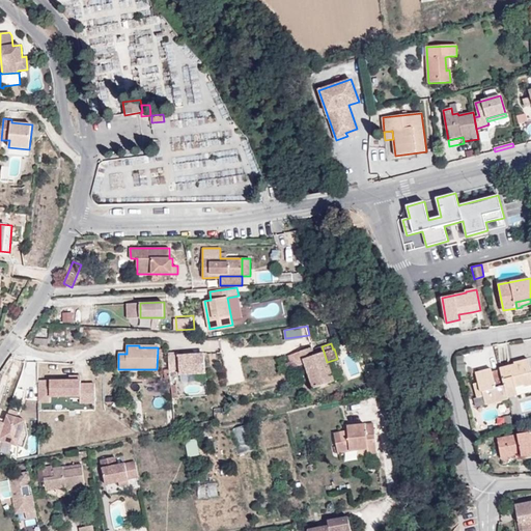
[(306,363),(314,388),(334,381),(327,362),(324,352),(322,346),(313,350),(315,355),(304,359),(306,363)]
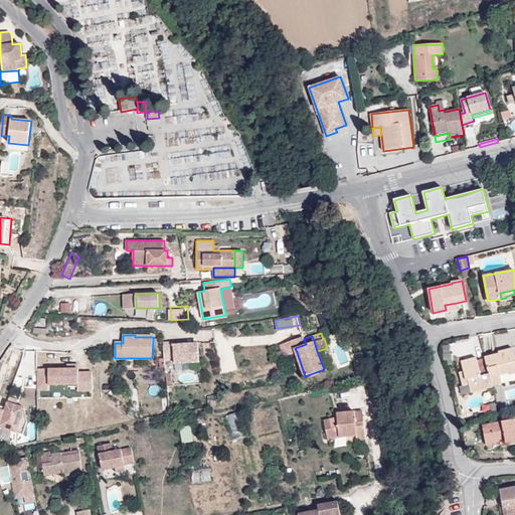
[(306,344),(304,339),(303,337),(290,341),(294,353),(297,352),(295,348),(306,344)]
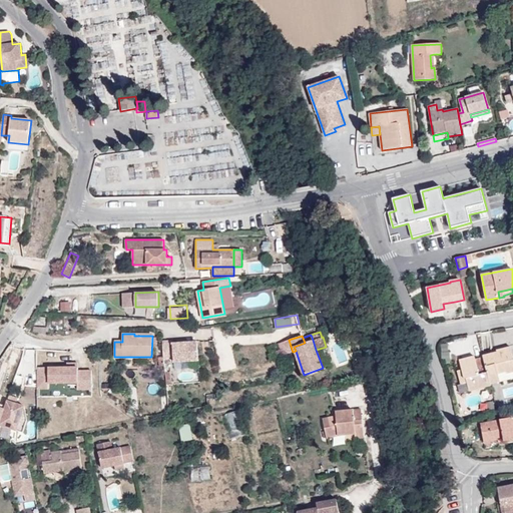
[(293,352),(289,340),(278,344),(283,356),(293,352)]
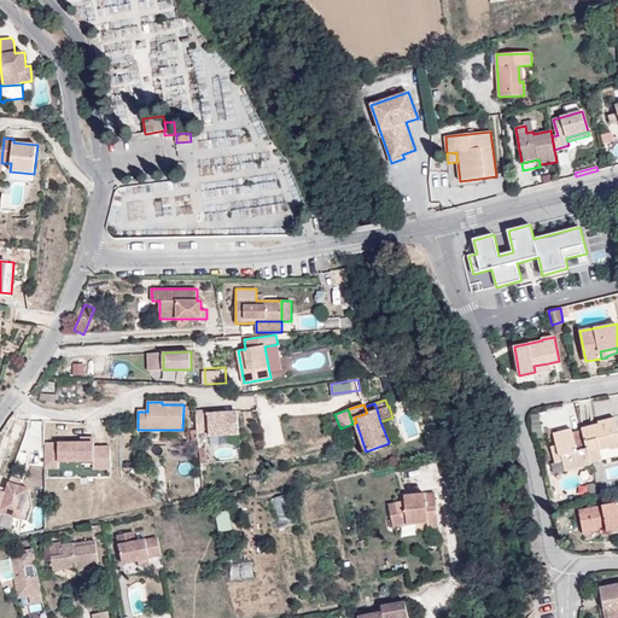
[(196,412),(198,432),(209,431),(210,436),(239,433),(238,413),(209,414),(209,410),(196,412)]
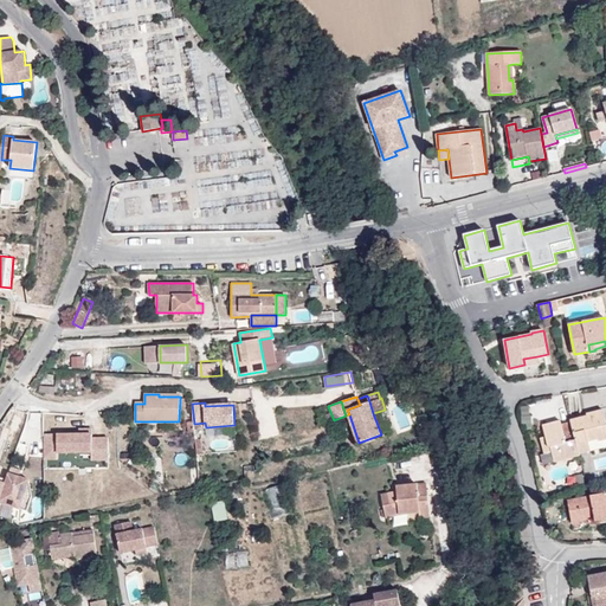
[(598,442),(605,439),(605,423),(603,410),(587,414),(587,416),(571,420),(571,421),(579,453),(591,451),(588,442),(598,439),(598,442)]
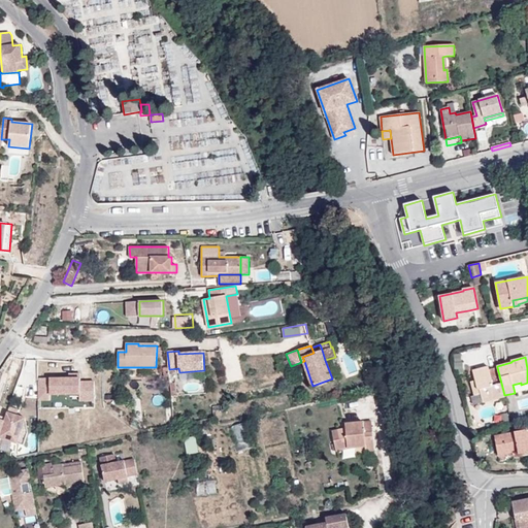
[(505,396),(504,395),(497,367),(489,369),(488,366),(473,370),(475,381),(477,390),(480,389),(481,393),(483,402),(505,396)]
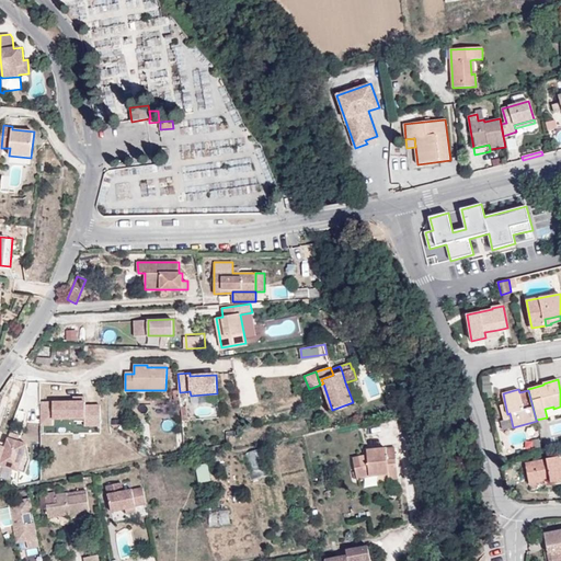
[(73,402),(41,402),(41,425),(54,425),(54,420),(84,420),(84,425),(101,425),(101,405),(86,405),(86,402),(73,402)]
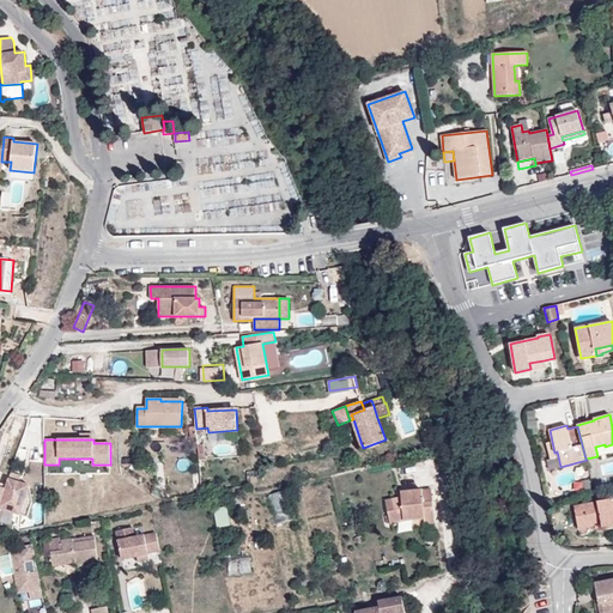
[(551,459),(558,456),(557,451),(554,453),(552,442),(547,443),(551,459)]
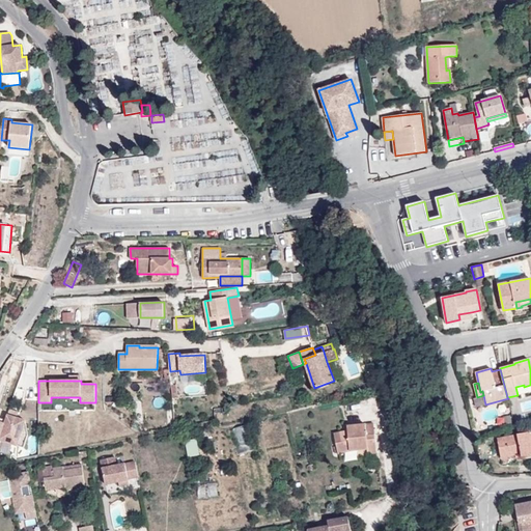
[(22,432),(26,421),(7,415),(5,423),(0,437),(0,440),(24,448),(28,435),(22,432)]
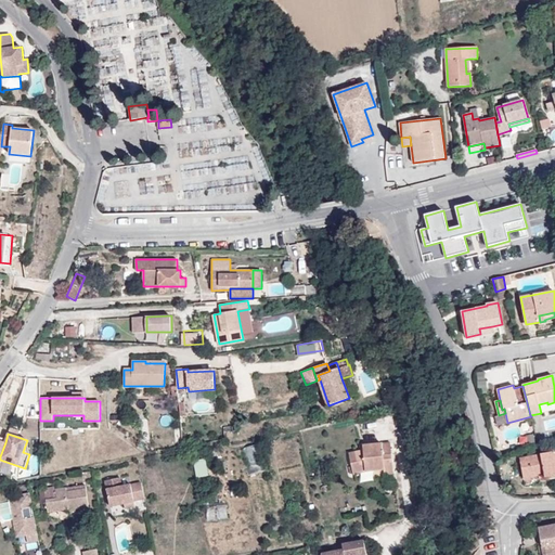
[(366,472),(385,469),(385,476),(394,475),(390,442),(363,446),(364,450),(349,453),(353,474),(366,472)]
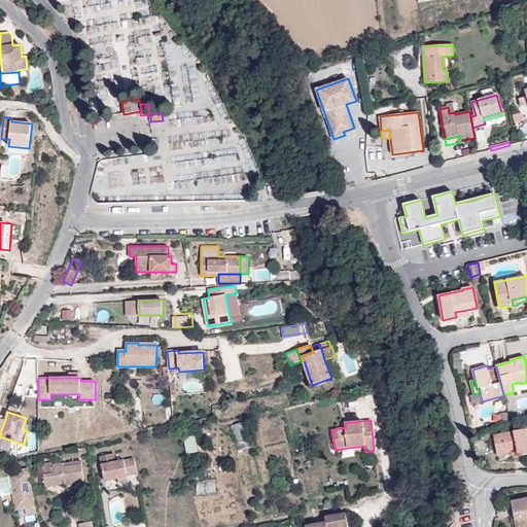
[(526,429),(526,430),(526,429),(494,434),(497,453),(518,450),(518,453),(526,451),(526,429)]
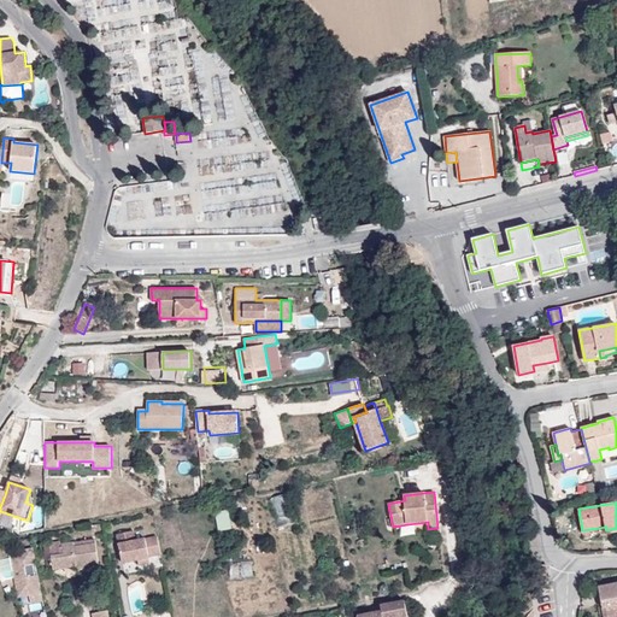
[(219,510),(221,527),(233,526),(230,509),(219,510)]
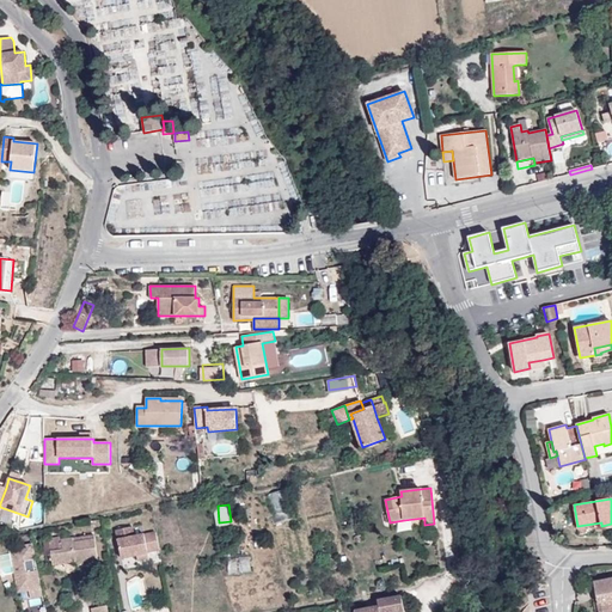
[(160,550),(157,532),(135,537),(133,526),(117,530),(122,558),(138,555),(139,561),(150,558),(148,552),(160,550)]
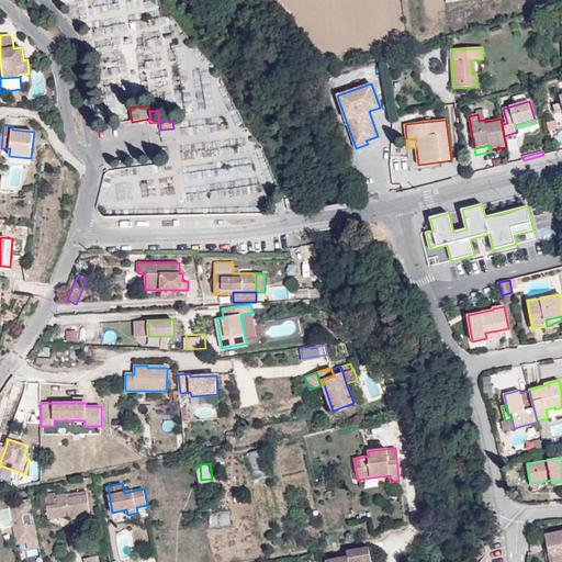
[(87,491),(56,496),(57,504),(47,506),(47,507),(48,518),(69,515),(70,519),(90,516),(87,491)]
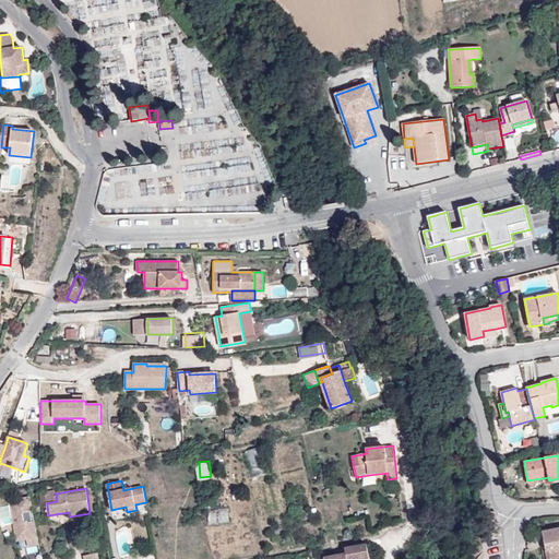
[(57,501),(56,494),(56,491),(40,494),(43,506),(47,504),(47,503),(57,501)]
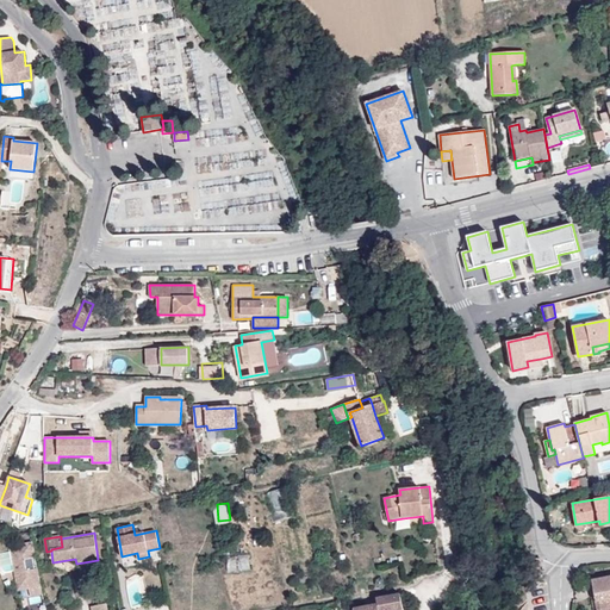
[(43,595),(32,542),(8,546),(17,590),(29,589),(30,596),(43,595)]
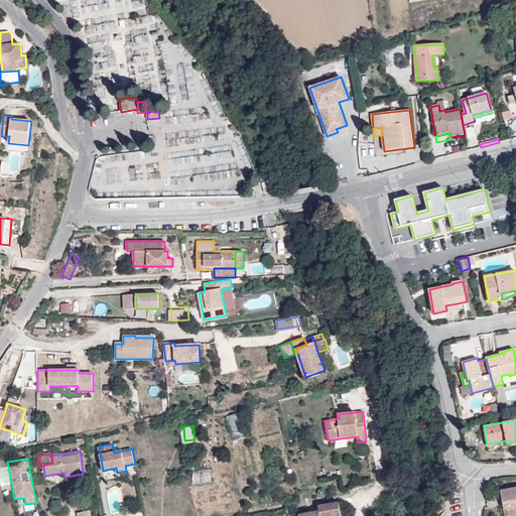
[(450,474),(452,487),(459,487),(458,473),(450,474)]
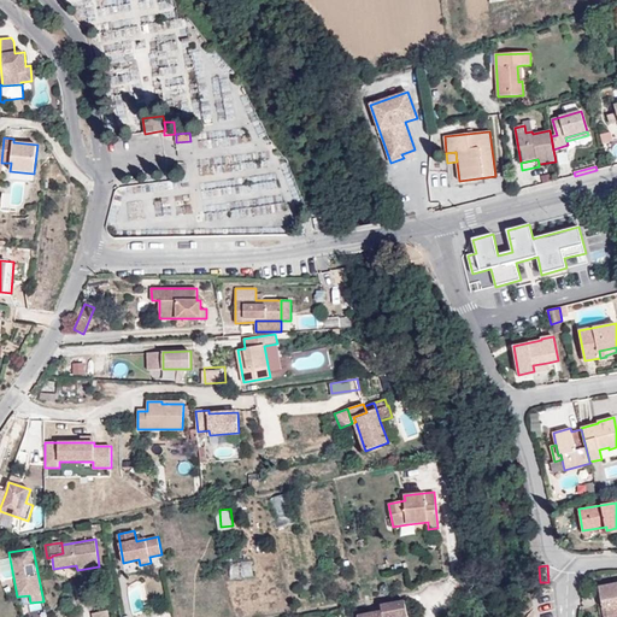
[(616,616),(616,582),(599,587),(603,609),(606,607),(607,616),(616,616)]
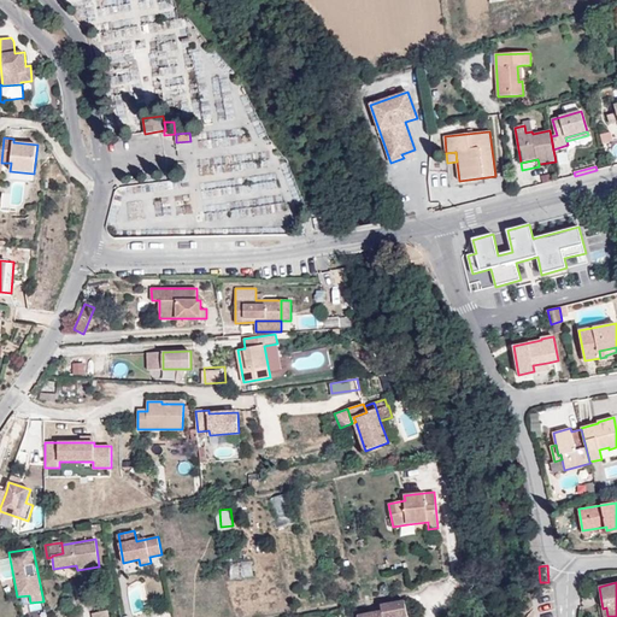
[(407,616),(405,600),(381,605),(382,611),(359,616),(358,616),(407,616)]
